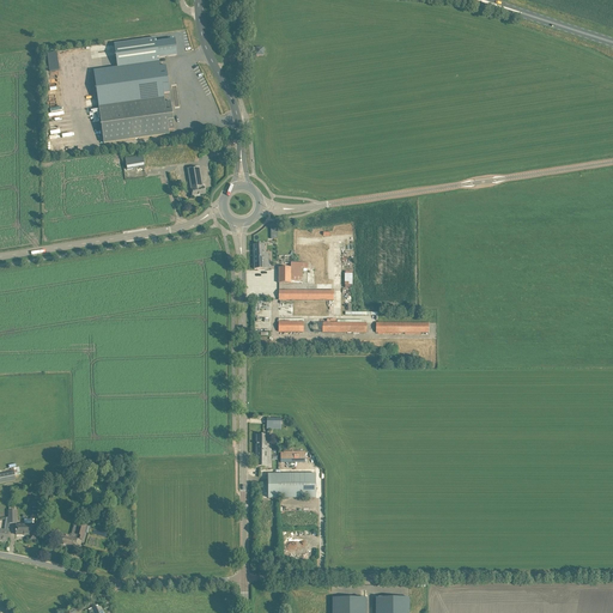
[(117,68),(93,71),(97,99),(114,97),(115,105),(98,108),(103,144),(169,134),(169,129),(175,129),(171,102),(165,103),(164,93),(170,92),(165,66),(161,66),(159,62),(159,58),(177,55),(175,40),(157,42),(156,38),(114,44),(117,68)]
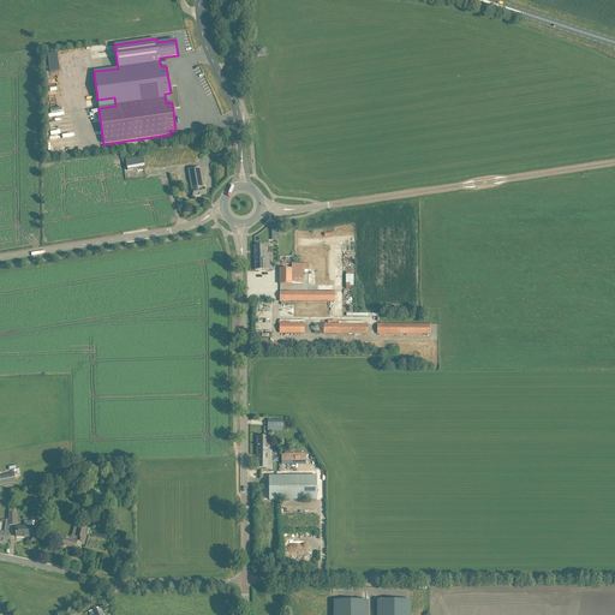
[(59,70),(57,52),(47,54),(49,72),(59,70)]
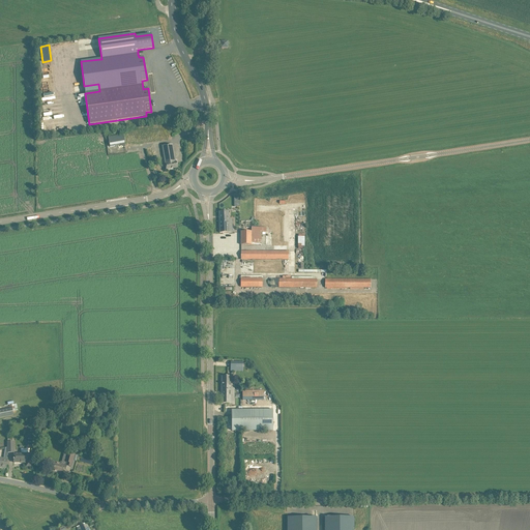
[(125,144),(123,135),(108,137),(110,148),(125,144)]
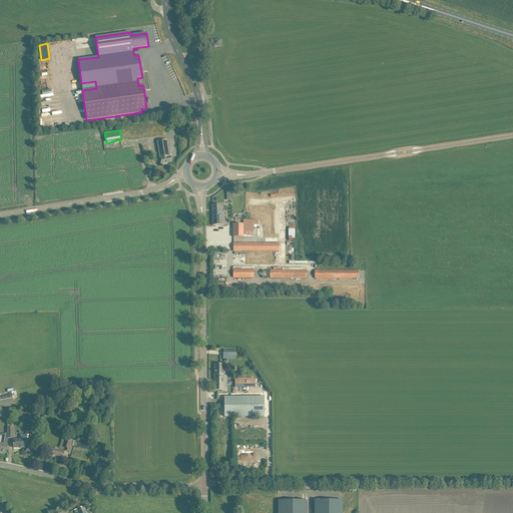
[(167,139),(162,140),(157,141),(161,164),(172,162),(171,157),(170,157),(167,139)]
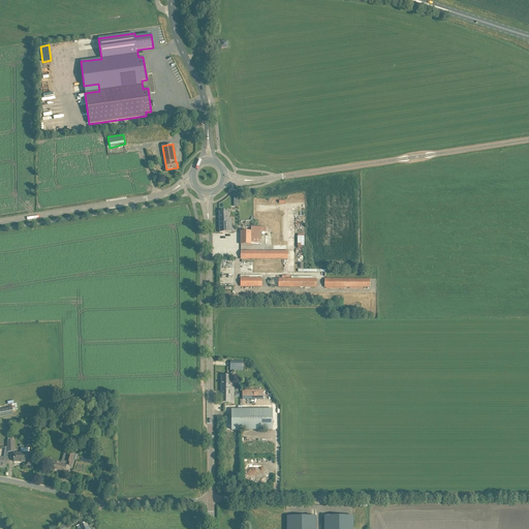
[(228,211),(219,212),(219,232),(231,232),(231,224),(231,219),(228,219),(228,211)]
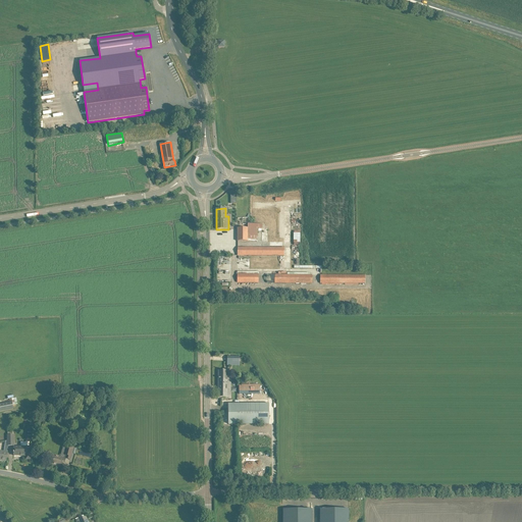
[(248,224),(248,227),(238,227),(238,242),(262,242),(262,240),(264,240),(264,224),(262,224),(249,224),(249,222),(254,222),(254,217),(249,217),(249,214),(246,214),(246,217),(238,218),(238,221),(243,221),(243,225),(248,224)]
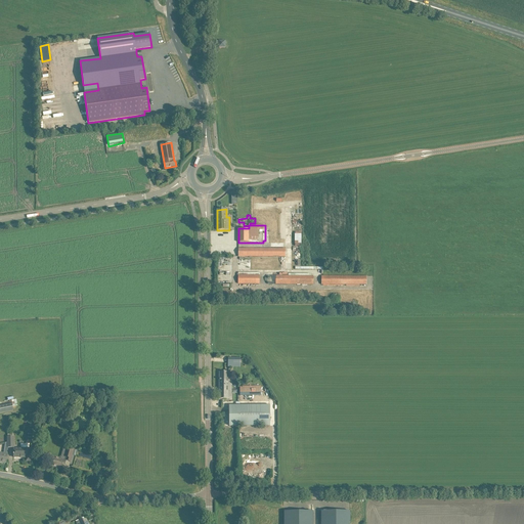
[(260,284),(260,275),(238,275),(238,284),(260,284)]
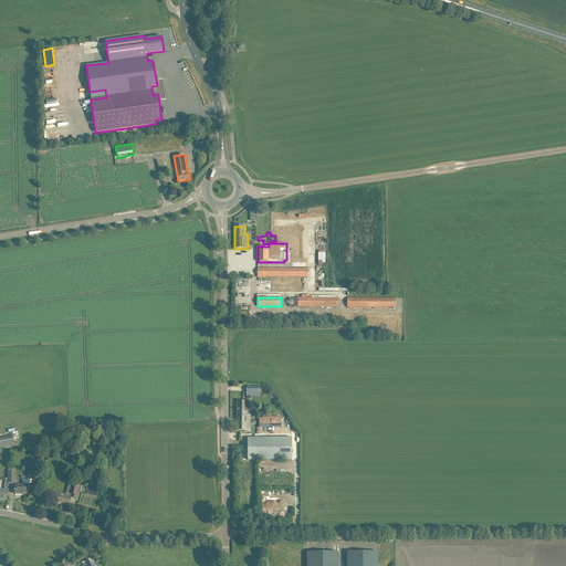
[(290,307),(338,307),(338,297),(290,297),(290,307)]
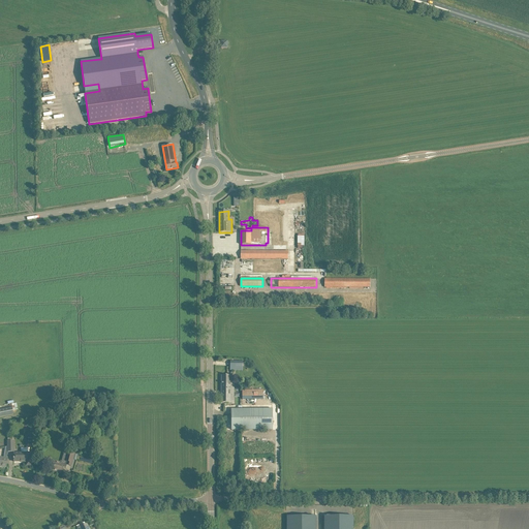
[(324,287),(371,288),(371,279),(324,278),(324,287)]
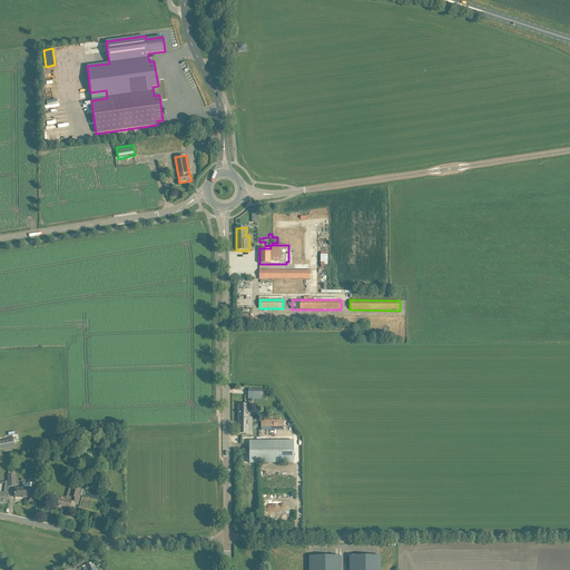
[(247,389),(247,399),(261,400),(262,389),(247,389)]
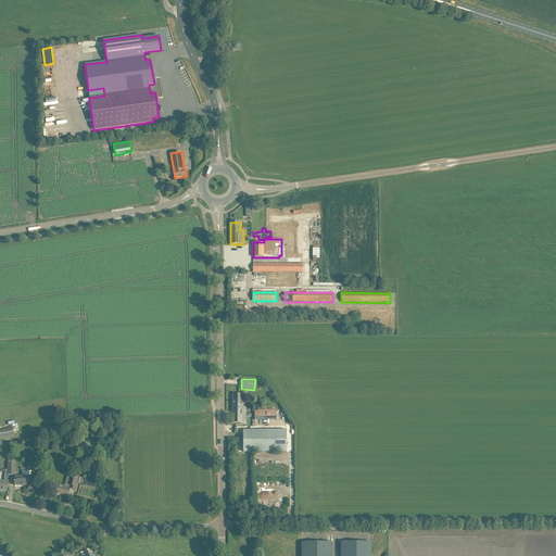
[(242,395),(232,394),(232,424),(245,424),(245,422),(248,422),(248,419),(245,418),(245,403),(242,403),(242,395)]
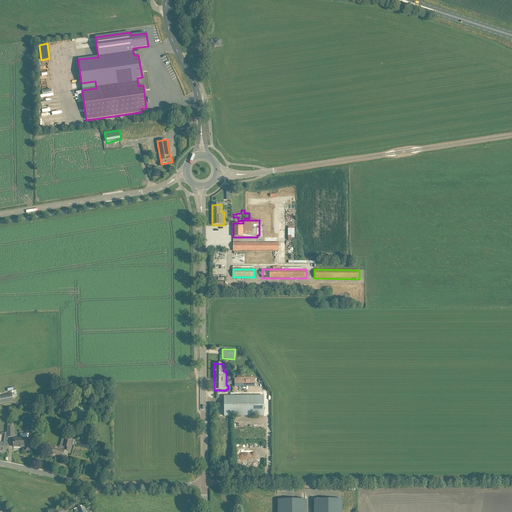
[(256,386),(256,383),(255,383),(254,377),(234,377),(234,387),(256,386)]
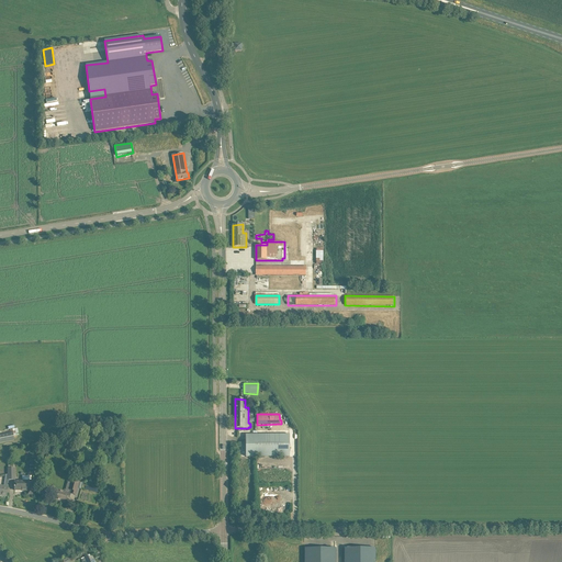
[(15,446),(19,445),(17,438),(14,439),(13,436),(17,435),(15,429),(12,429),(13,433),(0,434),(0,444),(14,441),(15,446)]
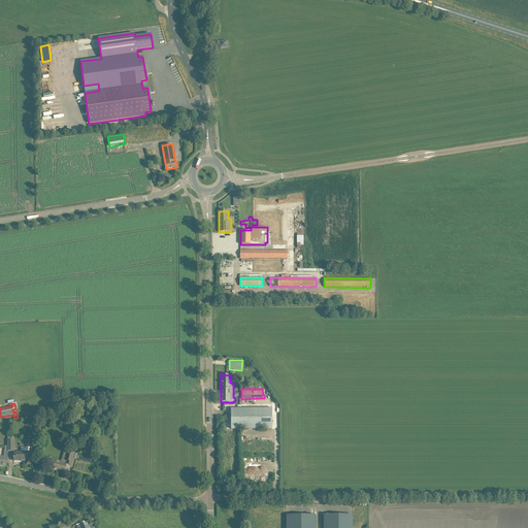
[(272,408),(231,408),(231,429),(272,429),(272,408)]
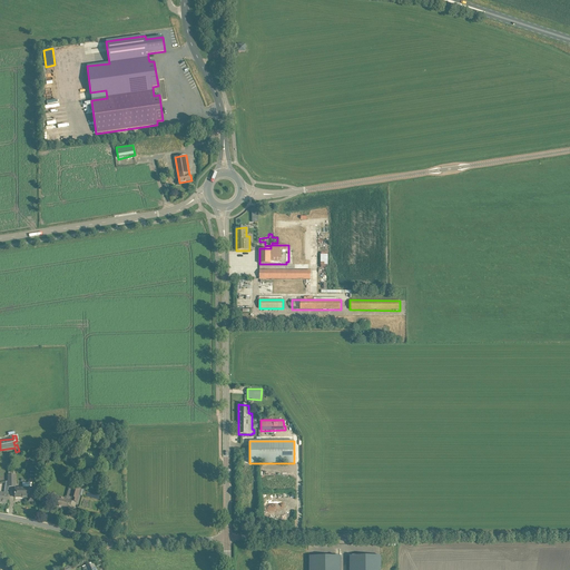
[(29,467),(29,483),(31,483),(31,489),(15,489),(15,495),(15,498),(21,498),(21,497),(28,497),(28,502),(33,502),(33,497),(33,489),(38,489),(37,467),(29,467)]
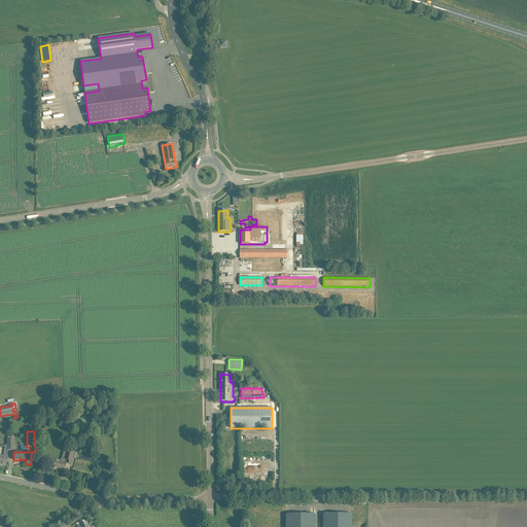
[(67,450),(64,459),(65,460),(67,460),(67,463),(71,464),(74,452),(70,450),(67,450)]
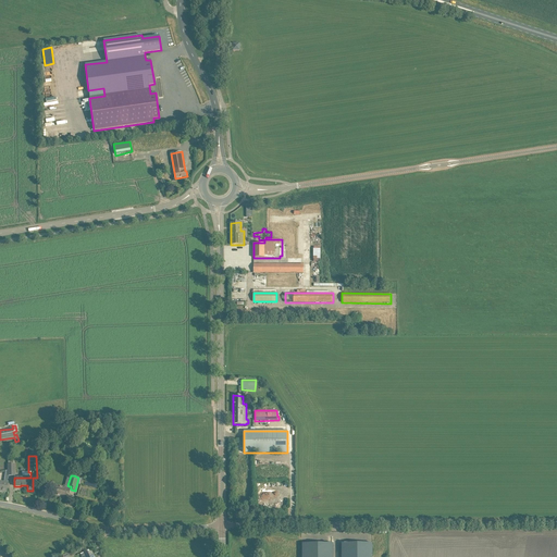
[(54,484),(51,494),(57,496),(57,495),(61,496),(61,497),(65,498),(66,492),(67,489),(64,487),(54,484)]
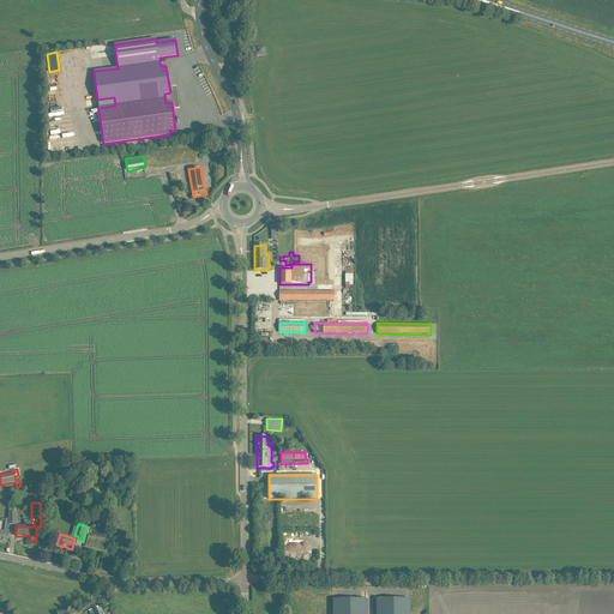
[(409,613),(410,599),(377,599),(375,613),(409,613)]
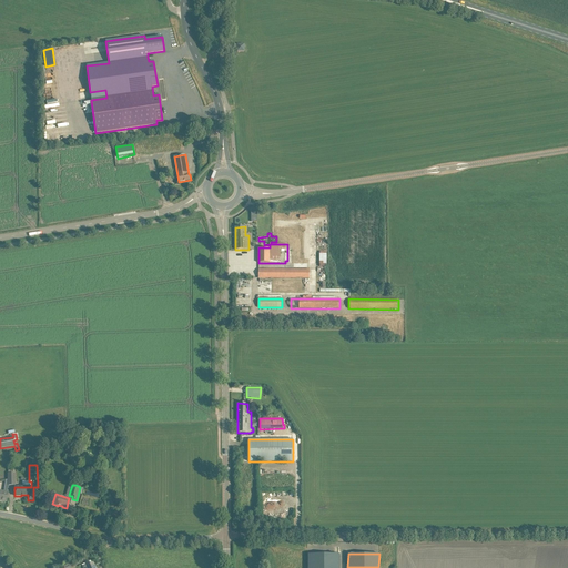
[(338,567),(340,555),(308,555),(307,567),(338,567)]
